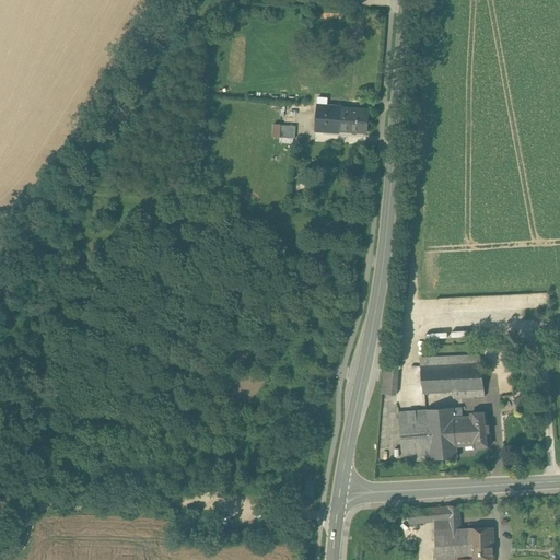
[(340,106),(317,104),(315,130),(338,131),(340,108),(340,106)]
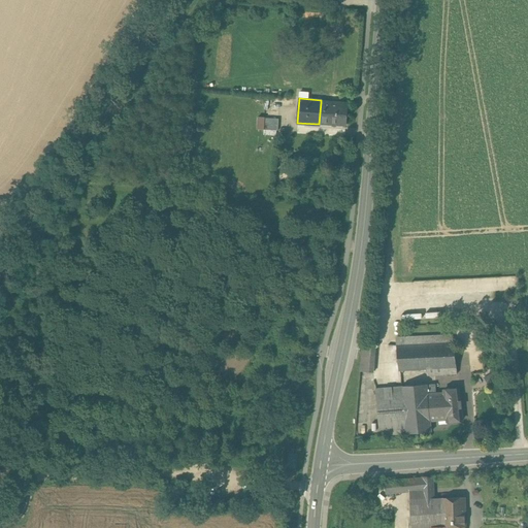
[(347,104),(321,102),(319,123),(345,125),(347,104)]
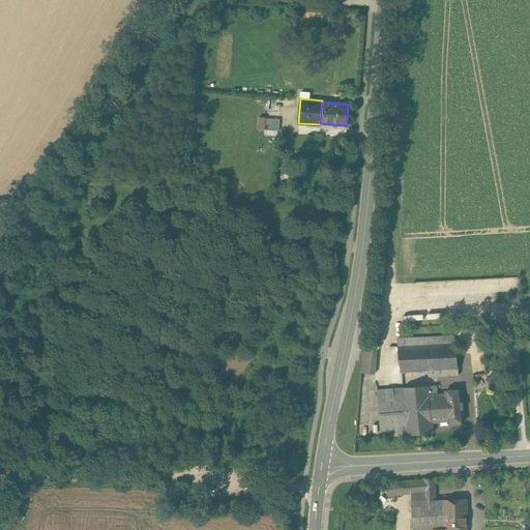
[(454,336),(398,340),(398,347),(401,372),(429,371),(430,377),(459,376),(454,336)]
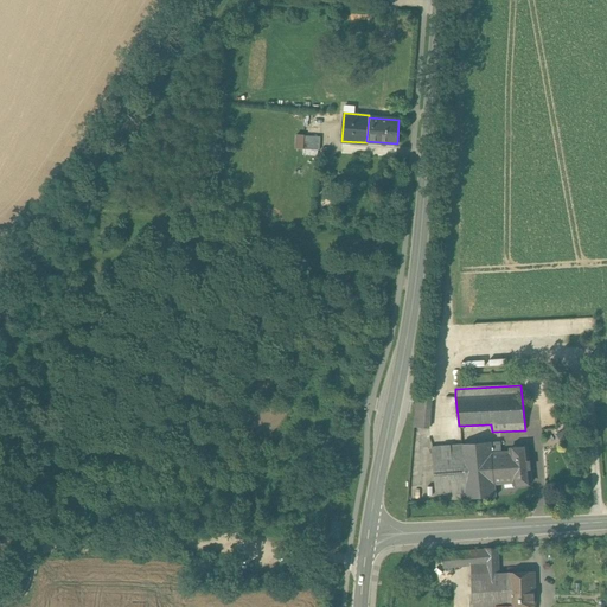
[(553,390),(554,402),(574,401),(575,400),(575,389),(553,390)]
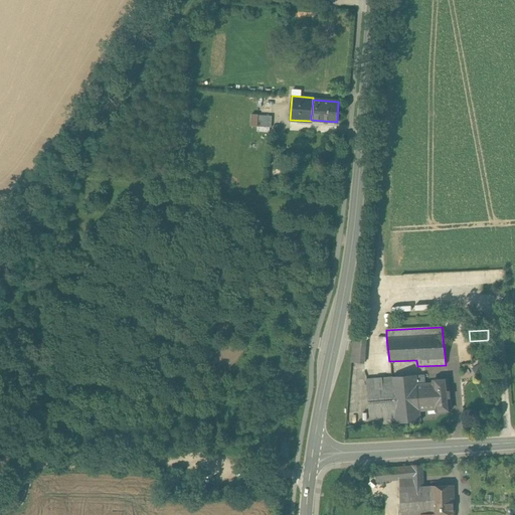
[(366,335),(353,334),(353,343),(366,344),(366,335)]
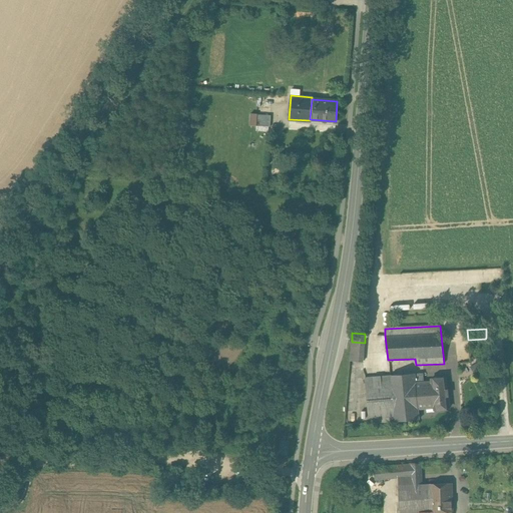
[(365,343),(352,342),(351,352),(364,353),(365,343)]
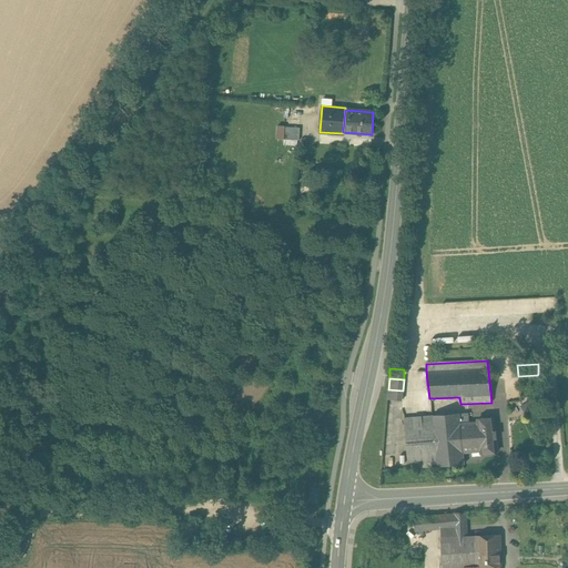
[(403,391),(388,389),(387,399),(402,401),(403,391)]
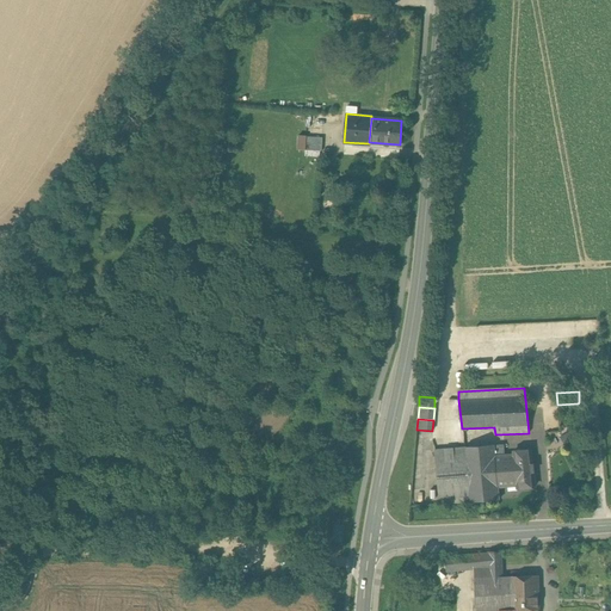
[(535,487),(531,450),(514,451),(514,455),(505,456),(504,444),(494,445),(498,487),(517,486),(518,488),(535,487)]
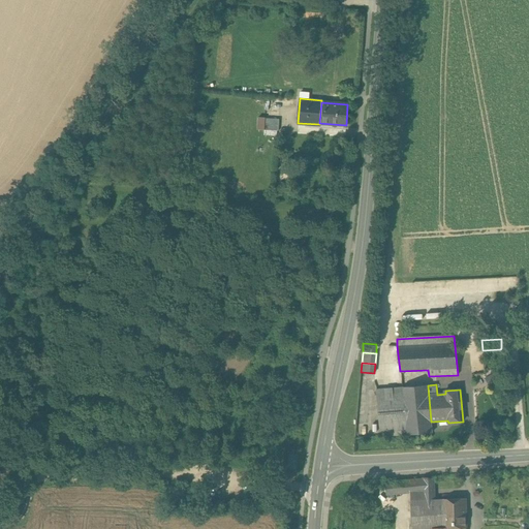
[(428,385),(376,390),(380,437),(432,433),(431,422),(428,385)]
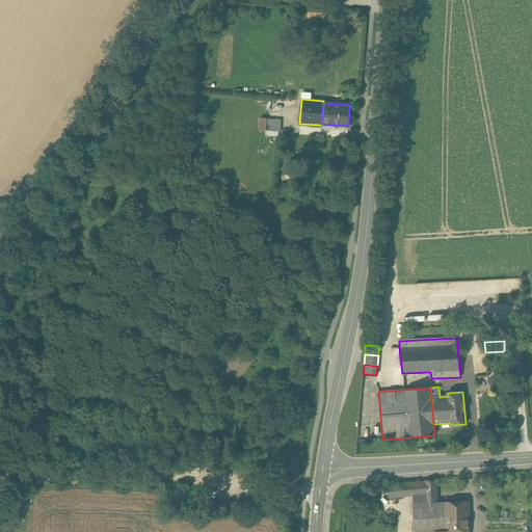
[(300,457),(290,455),(287,471),(297,473),(300,457)]
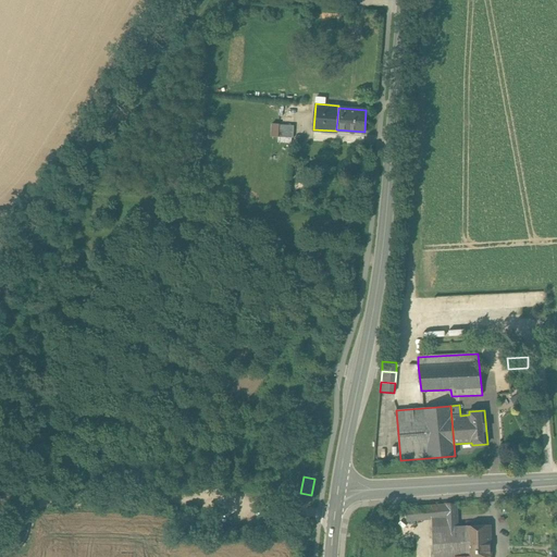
[(457,503),(445,504),(445,505),(407,508),(407,521),(446,517),(446,528),(433,529),(433,556),(453,556),(456,556),(468,556),(467,527),(458,527),(457,503)]
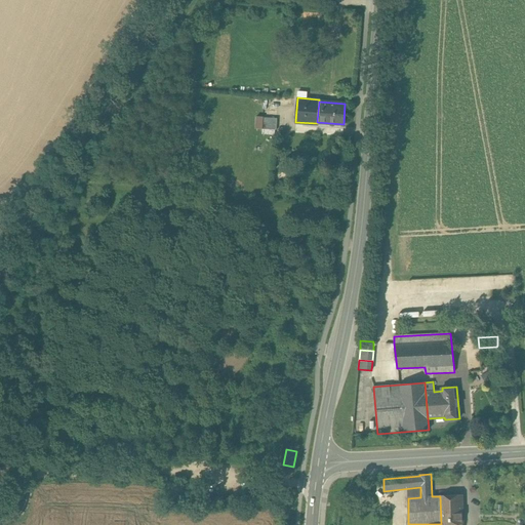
[(461,495),(440,496),(441,524),(442,524),(449,524),(462,524),(461,495)]
